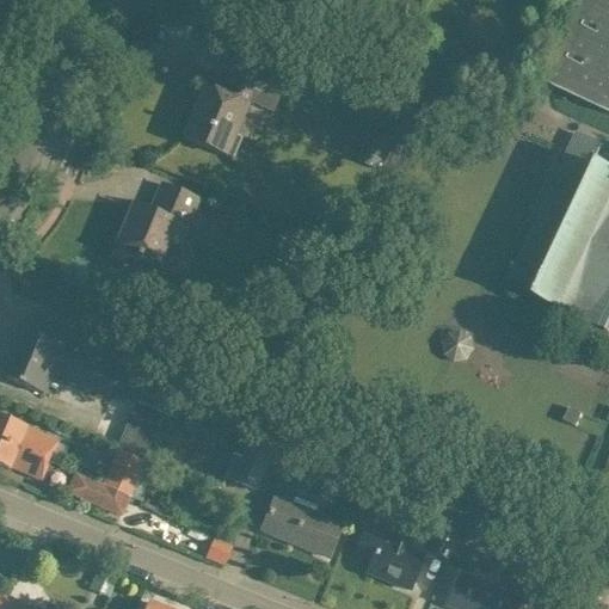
[(585,0),(547,82),(608,111),(608,0),(585,0)]
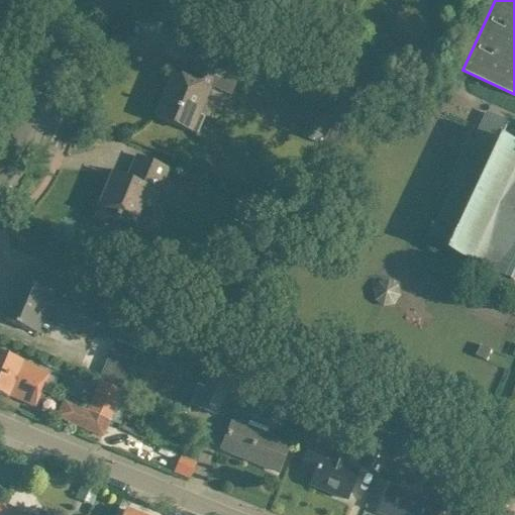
[(174,74),(157,117),(176,124),(192,131),(193,130),(199,133),(204,120),(198,118),(200,114),(212,85),(232,94),(235,87),(243,68),(221,59),(203,52),(191,81),(186,79),(174,74)]
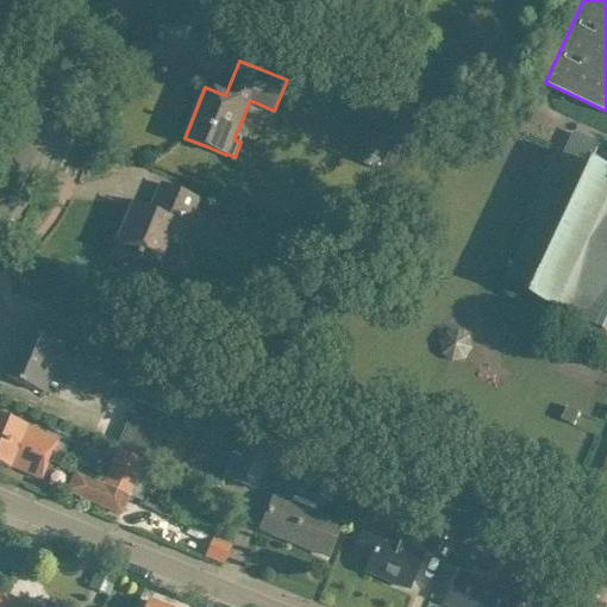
[(357,160),(377,169),(382,157),(387,158),(395,139),(375,130),(374,132),(364,141),(357,160)]
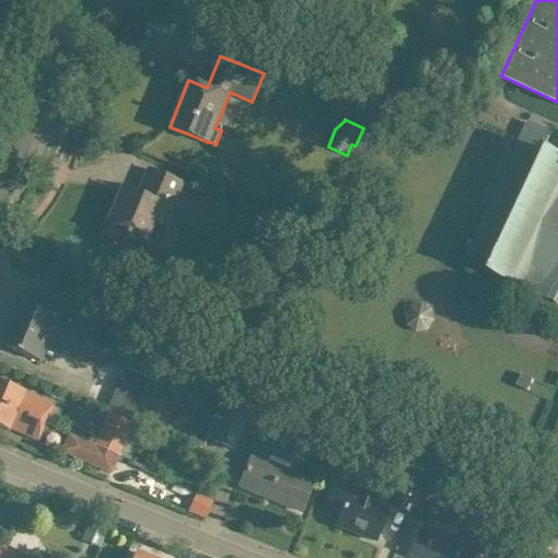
[(512,280),(532,289),(533,287),(538,289),(537,292),(538,292),(539,289),(557,298),(557,295),(555,294),(557,289),(557,138),(553,136),(555,131),(531,120),(520,143),(468,253),(485,260),(486,258),(492,262),(490,266),(513,277),(512,280)]
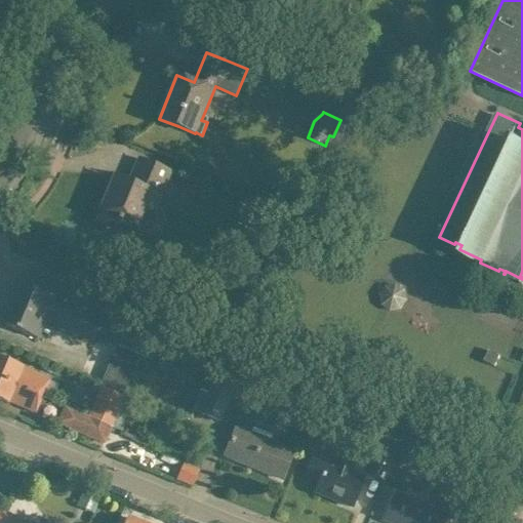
[(97,219),(117,228),(119,229),(122,223),(137,229),(147,208),(154,211),(171,171),(141,158),(130,182),(117,175),(97,219)]
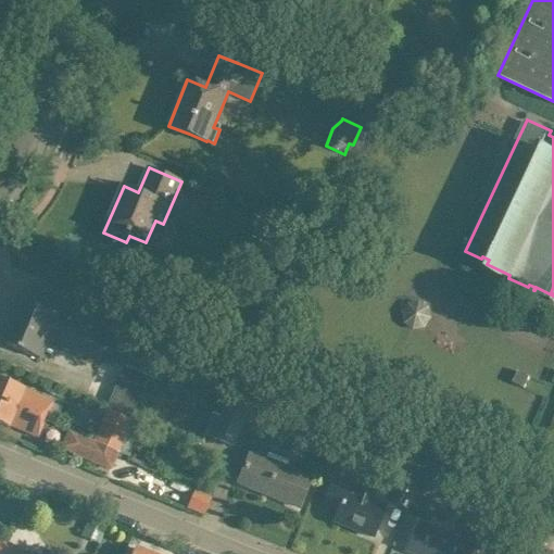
[(7,343),(27,352),(40,357),(49,338),(100,360),(101,357),(124,367),(162,383),(174,353),(137,338),(140,330),(33,286),(26,303),(25,302),(7,343)]
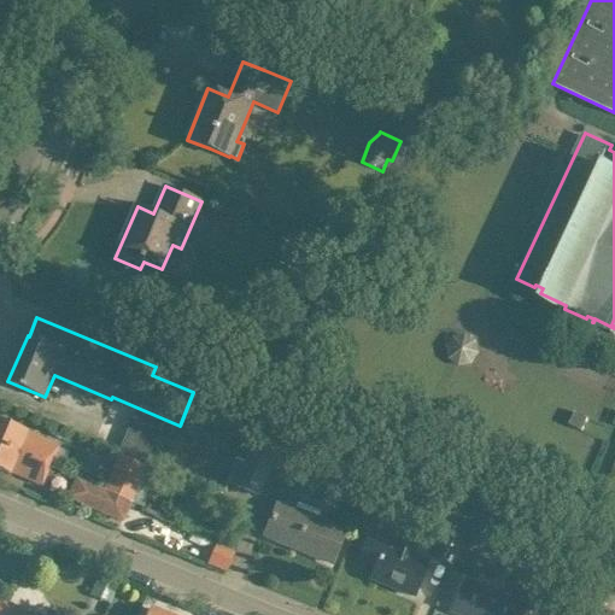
[(572,423),(585,429),(591,416),(578,410),(572,423)]
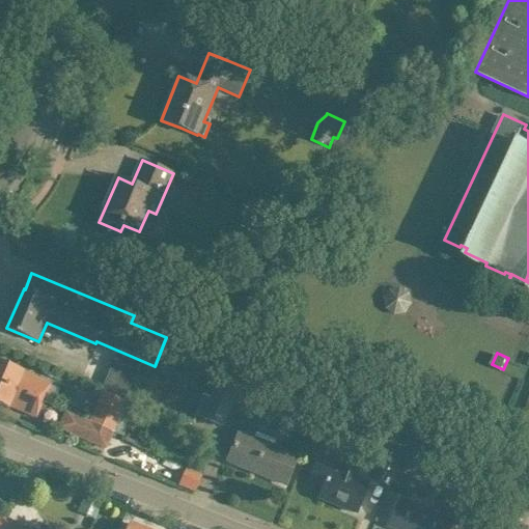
[(112,366),(136,377),(141,364),(117,354),(112,366)]
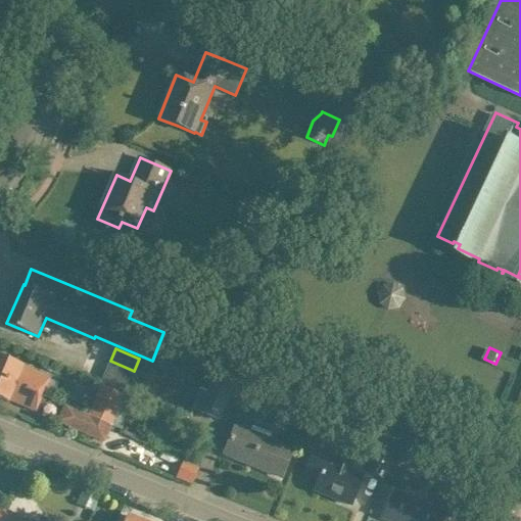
[(0,354),(0,375),(43,393),(54,398),(60,383),(49,378),(34,372),(33,375),(21,371),(24,365),(0,354)]
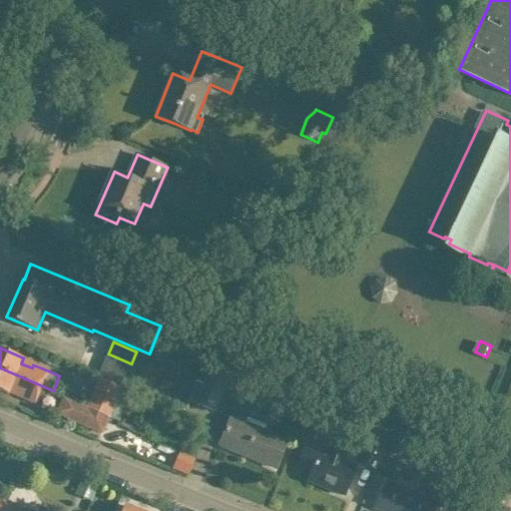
[(198,403),(216,411),(233,370),(215,362),(198,403)]
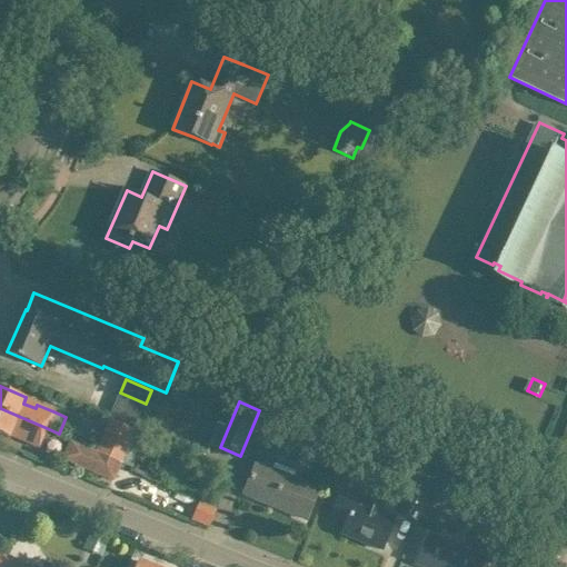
[(47,428),(0,408),(0,430),(10,435),(12,429),(25,434),(23,438),(40,445),(47,428)]
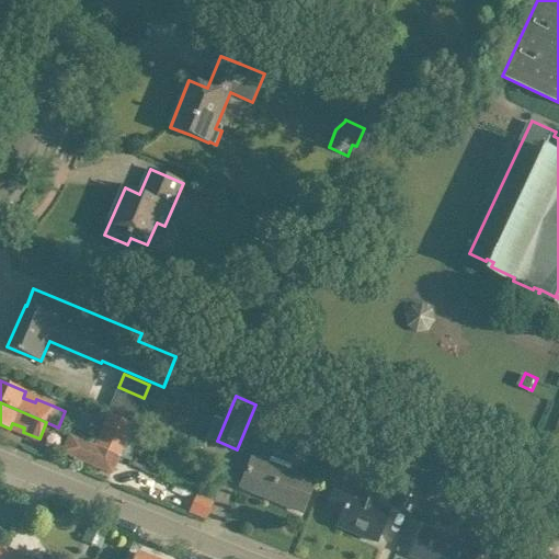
[(111,411),(97,444),(121,455),(130,459),(138,440),(130,437),(137,423),(134,422),(128,420),(111,411)]
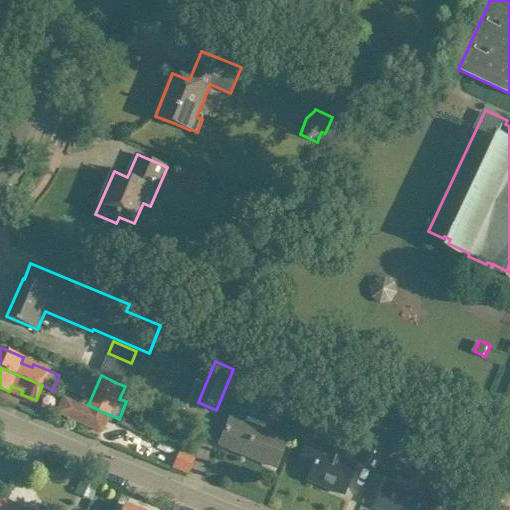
[(306,387),(305,390),(306,393),(309,395),(312,393),(314,390),(313,387),(309,385),(306,387)]
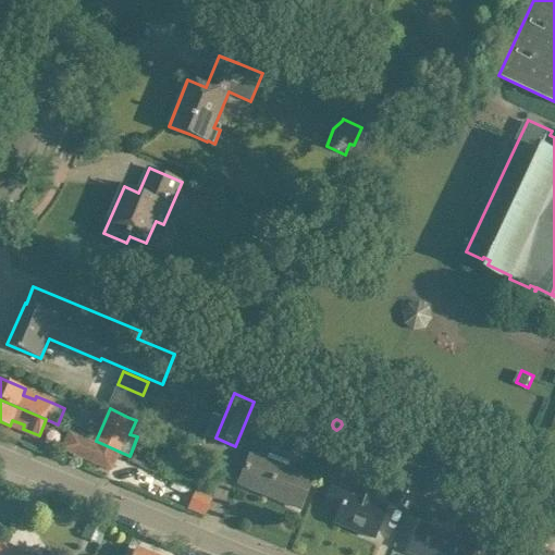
[(120,452),(96,441),(72,430),(64,446),(112,468),(120,452)]
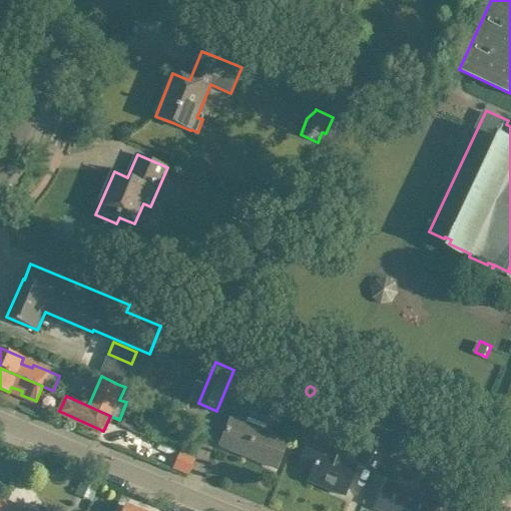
[(318,404),(316,409),(318,415),(324,417),(329,414),(331,409),(329,404),(323,402),(318,404)]
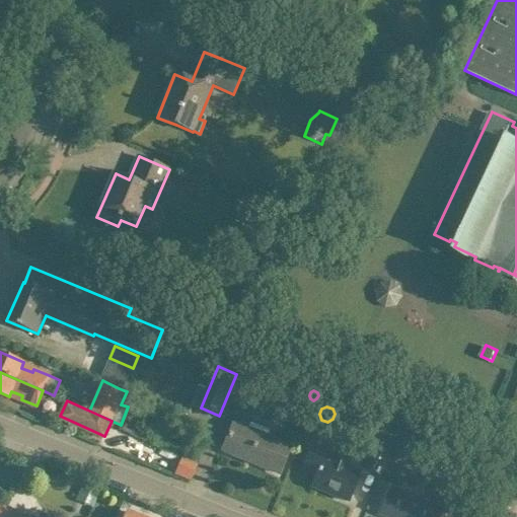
[(225,433),(223,439),(224,441),(227,443),(224,449),(279,472),(287,453),(290,446),(269,437),(274,426),(254,418),(249,429),(235,423),(232,431),(231,433),(228,432),(225,433)]
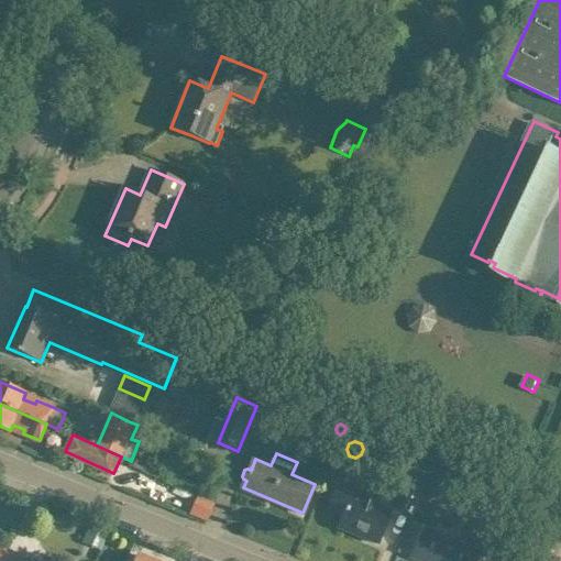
[(424,488),(430,472),(414,465),(410,474),(406,472),(393,506),(413,514),(424,488)]
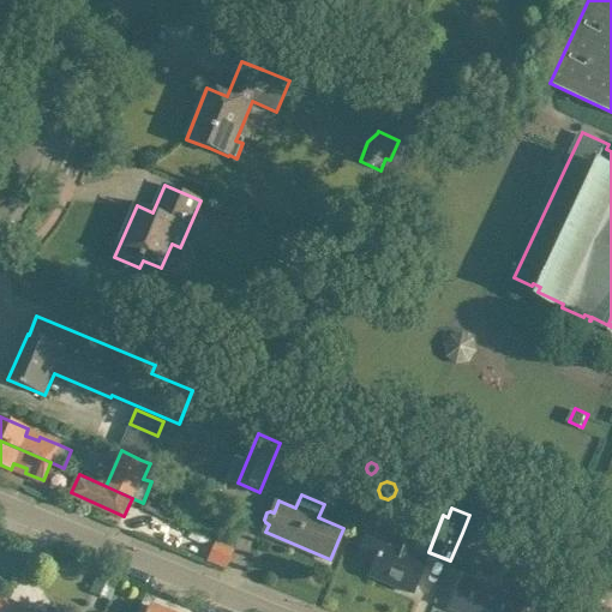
[(471,513),(469,515),(462,533),(475,538),(484,519),(471,513)]
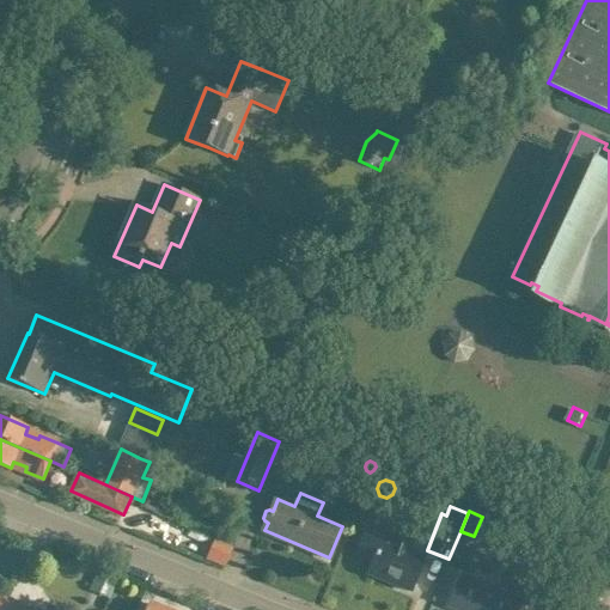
[(385,540),(367,532),(358,554),(374,561),(370,573),(412,590),(421,568),(425,556),(409,550),(414,541),(397,535),(391,548),(383,544),(385,540)]
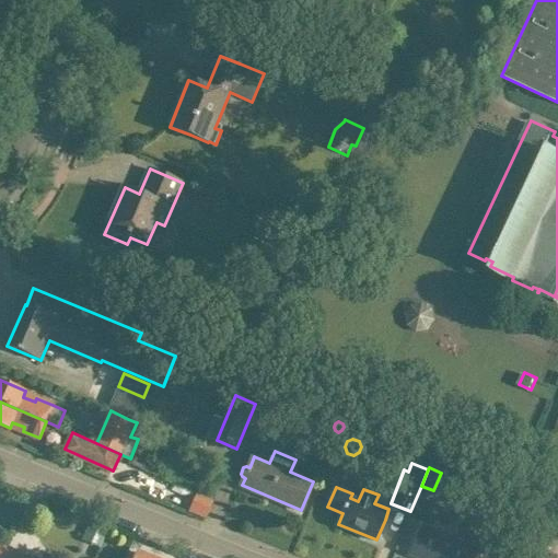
[(198,495),(192,511),(208,519),(214,502),(198,495)]
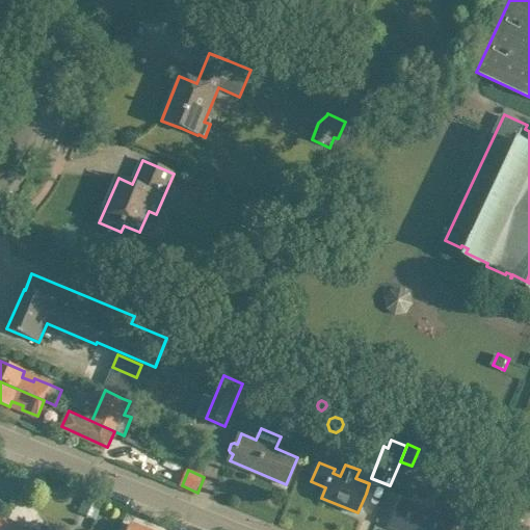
[(402,499),(400,506),(392,525),(403,529),(450,529),(454,521),(468,526),(477,502),(444,488),(434,512),(402,499)]
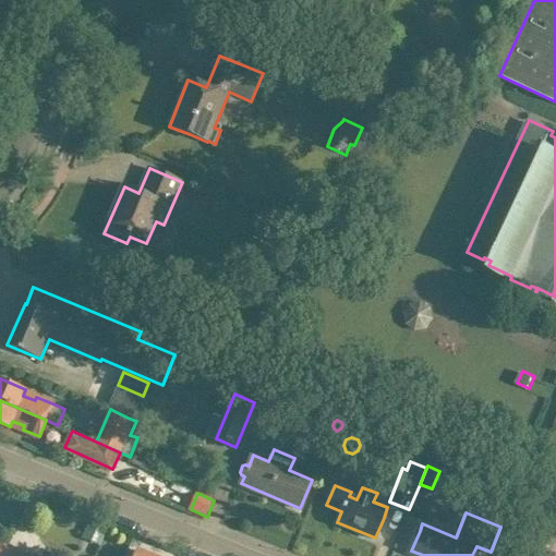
[(83,538),(100,545),(108,530),(89,521),(83,538)]
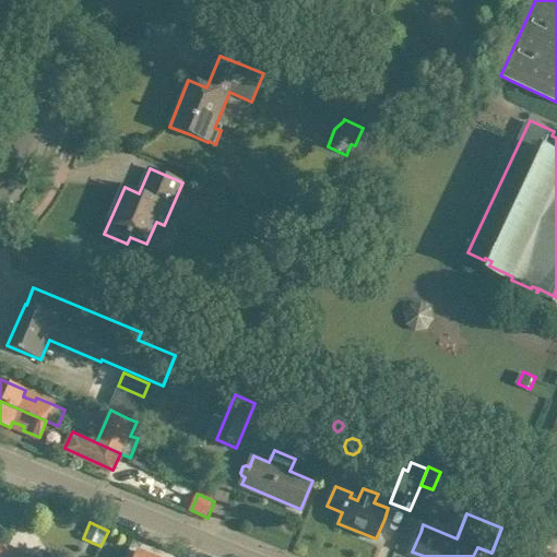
[(0,556),(32,556),(0,544),(0,556)]
